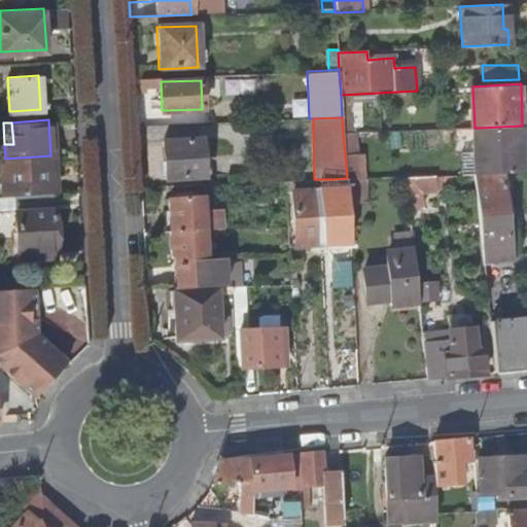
[(481,173),(505,172),(524,171),(522,126),(479,128),(480,149),(481,173)]
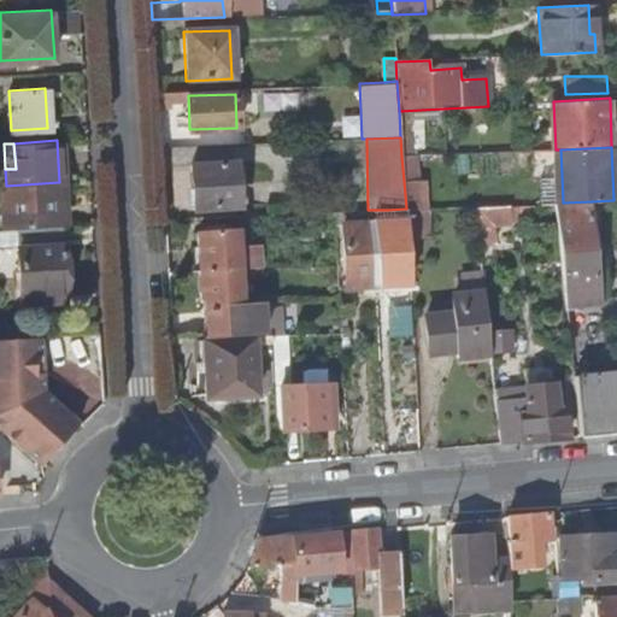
[(404,181),(418,181),(417,156),(401,157),(404,181)]
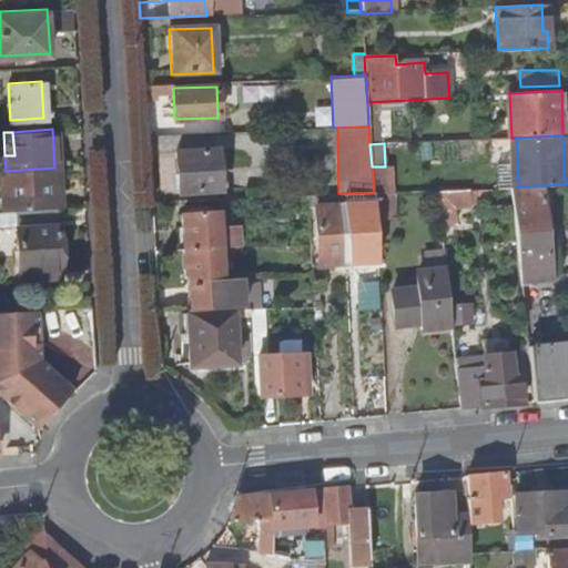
[(216,150),(176,151),(179,191),(219,189),(216,150)]
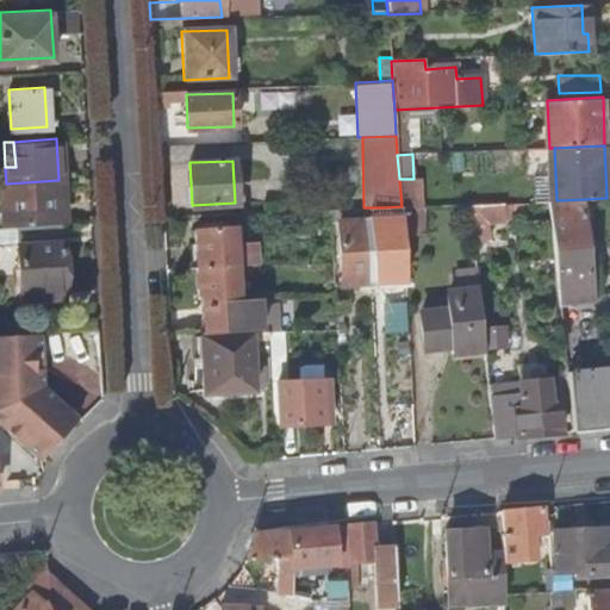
[(556,200),(555,173),(540,175),(541,201),(548,200),(556,200)]
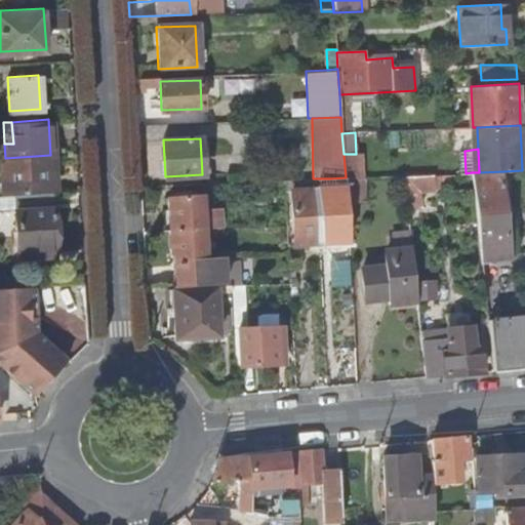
[(344,154),(346,177),(362,177),(361,153),(356,154),(344,154)]
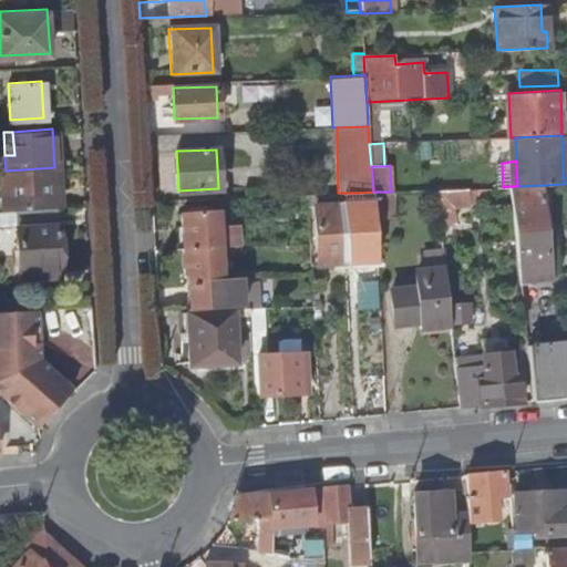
[(9,208),(12,208),(58,205),(54,167),(6,171),(9,208)]
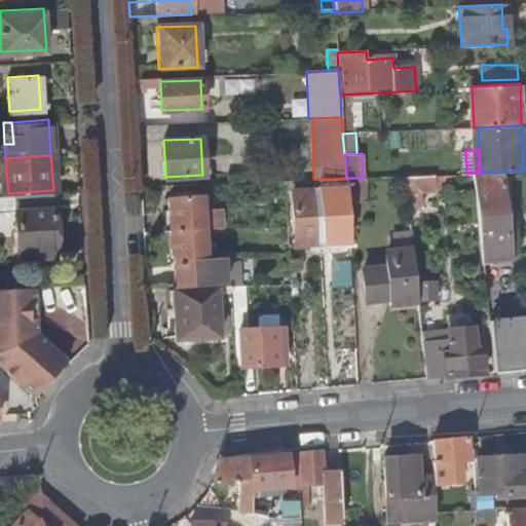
[(504,172),(480,173),(473,173),(483,258),(515,254),(513,234),(515,233),(515,226),(503,228),(500,210),(509,209),(504,172)]
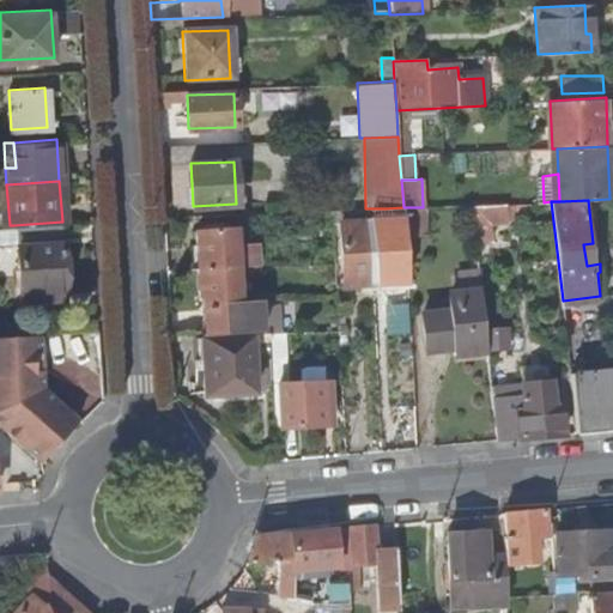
[(471,205),(473,224),(508,222),(507,204),(471,205)]
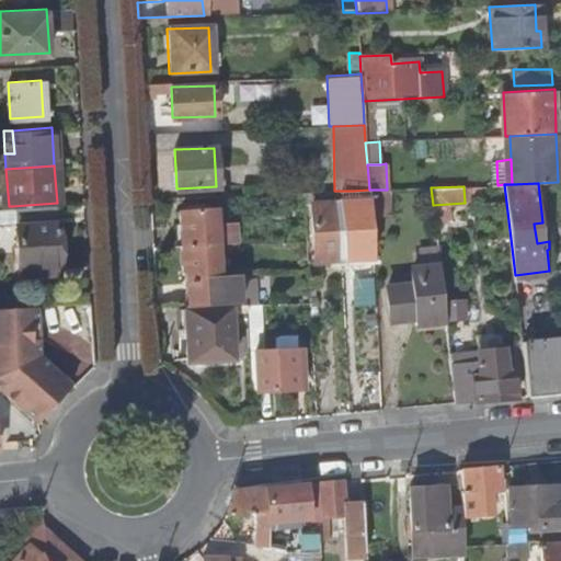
[(369,190),(369,195),(370,216),(389,216),(387,190),(369,190)]
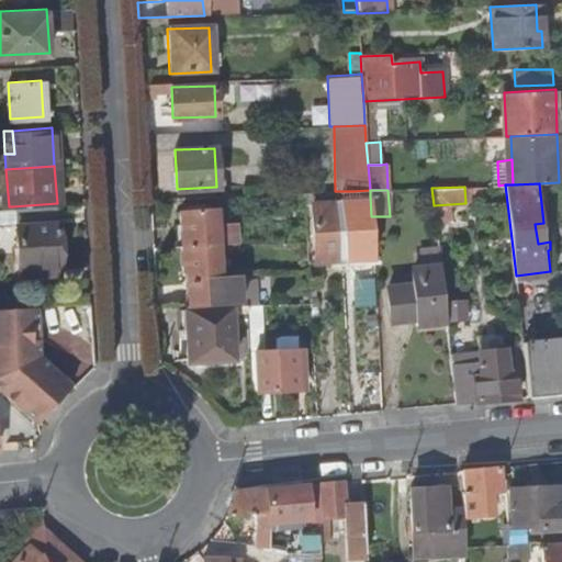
[(374,259),(371,216),(370,195),(355,197),(313,199),(316,261),(374,259)]
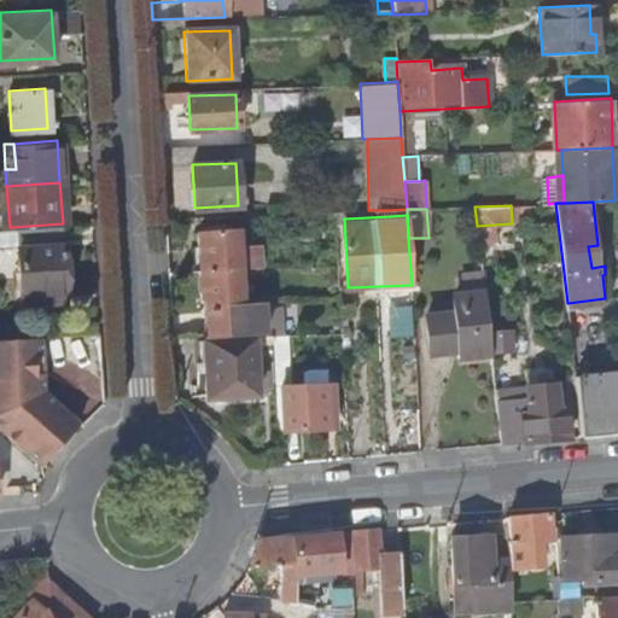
[(63,223),(13,227),(19,301),(35,301),(41,291),(68,289),(63,223)]
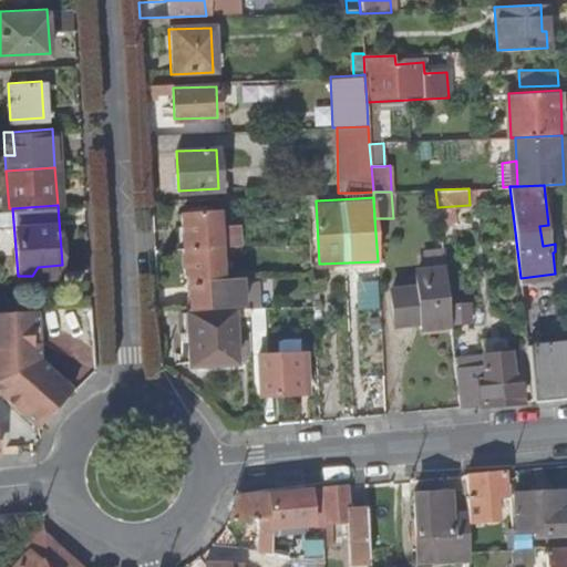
[(178,226),(179,248),(215,247),(213,210),(185,212),(186,226),(178,226)]
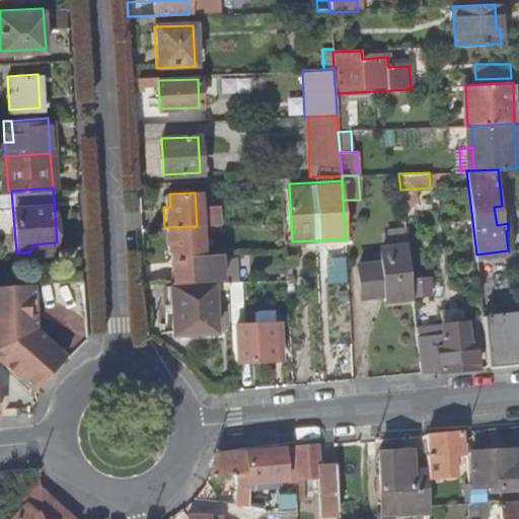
[(497,225),(508,223),(506,206),(502,206),(494,207),(497,225)]
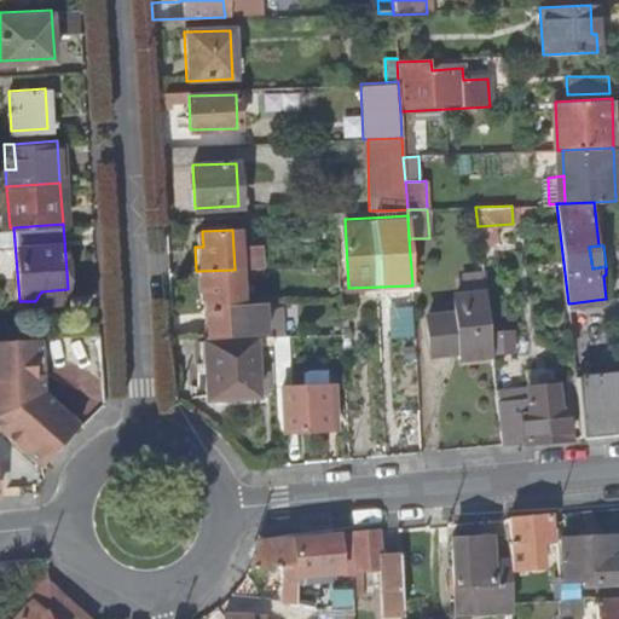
[(259,268),(235,270),(196,271),(198,298),(204,298),(206,336),(272,334),(276,334),(275,312),(260,313),(259,302),(241,304),(238,277),(259,276),(259,268)]
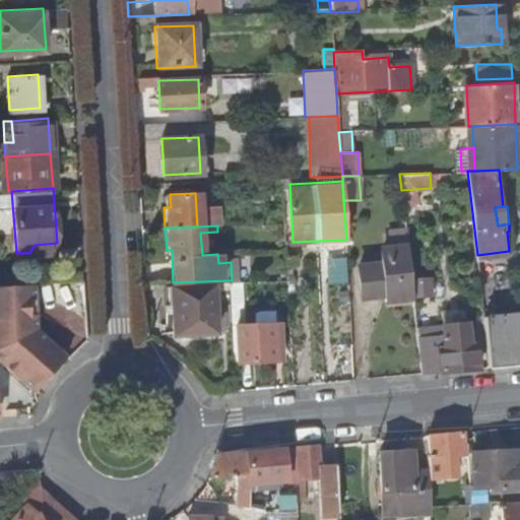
[(387,301),(414,298),(408,246),(390,249),(392,265),(384,265),(361,268),(363,298),(387,295),(387,301)]
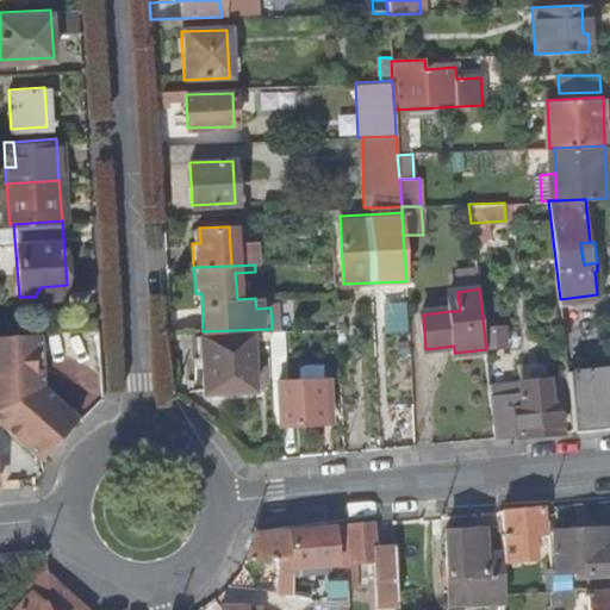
[(460,311),(458,292),(449,292),(450,311),(460,311)]
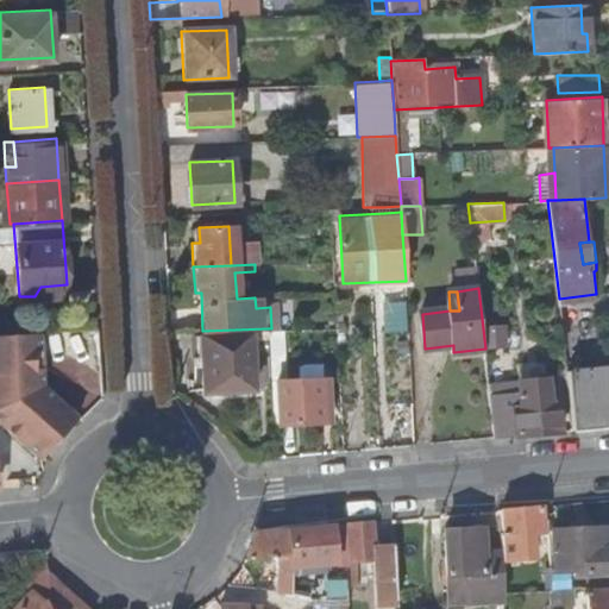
[(489,346),(509,345),(508,325),(489,326),(489,346)]
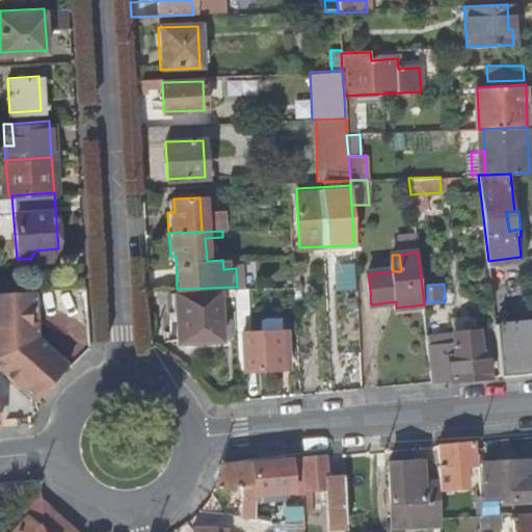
[(236,314),(246,314),(244,286),(237,287),(234,287),(235,294),(236,314)]
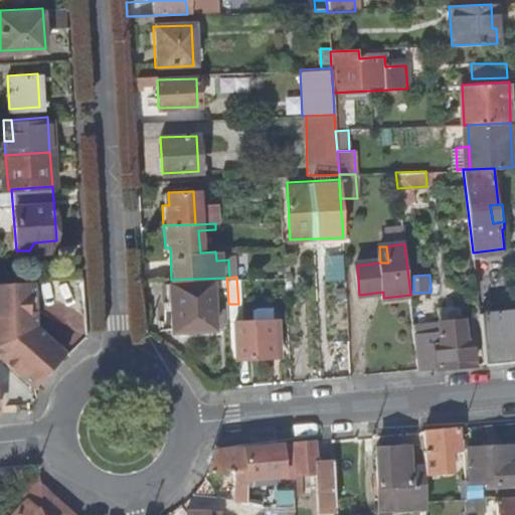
[(33,324),(31,278),(0,280),(0,357),(32,387),(52,365),(65,351),(33,324)]
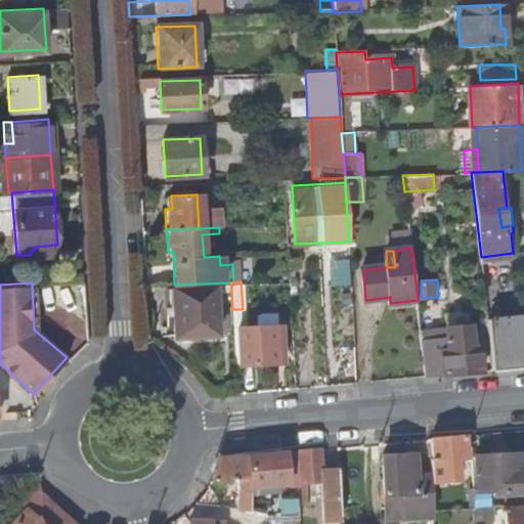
[(230,282),(174,285),(170,286),(173,337),(217,335),(215,291),(231,290),(230,282)]
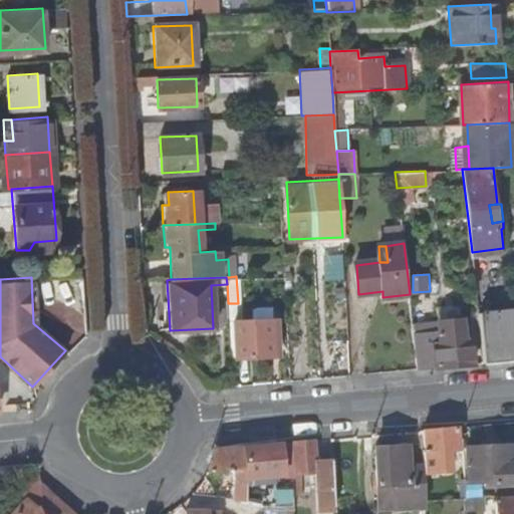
[(476,285),(479,311),(493,310),(492,300),(486,301),(484,284),(476,285)]
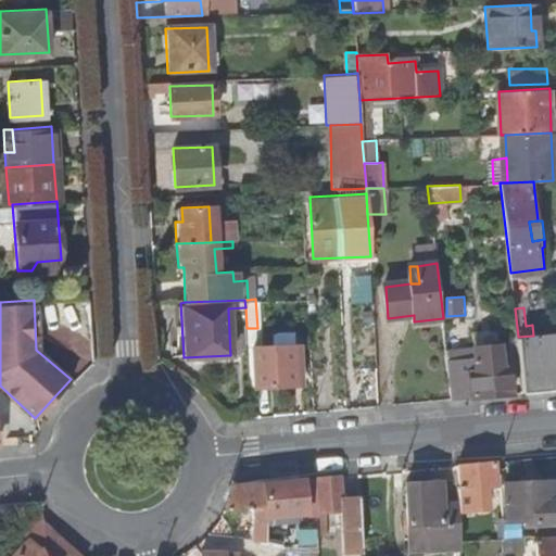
[(247,328),(248,348),(253,348),(254,386),(292,384),(292,366),(298,366),(297,344),(257,345),(257,328),(247,328)]
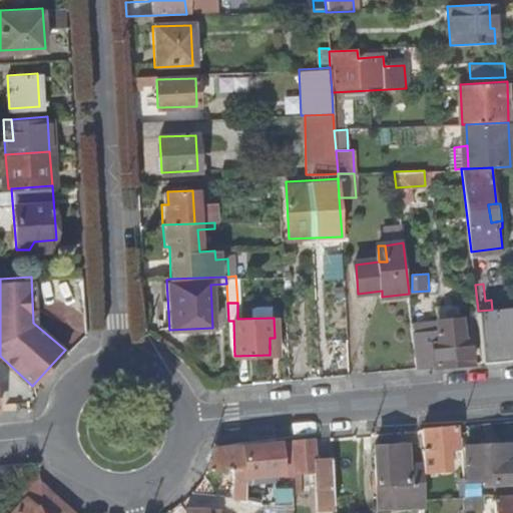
[(512,307),(492,310),(478,311),(484,361),(512,358),(512,307)]
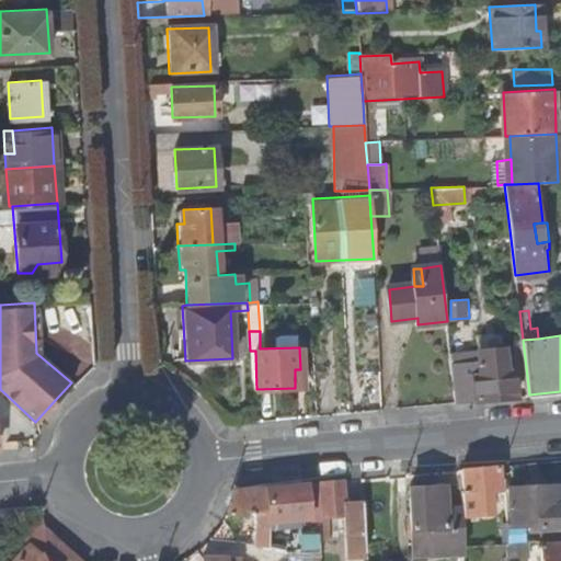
[(474,369),(454,370),(457,401),(519,396),(516,370),(508,370),(505,346),(481,348),(483,374),(476,374),(474,369)]
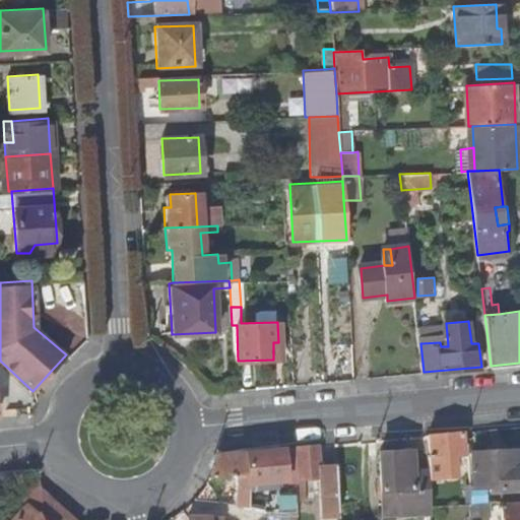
[(433,456),(429,456),(430,466),(430,476),(457,476),(455,455),(465,454),(464,429),(432,432),(433,456)]
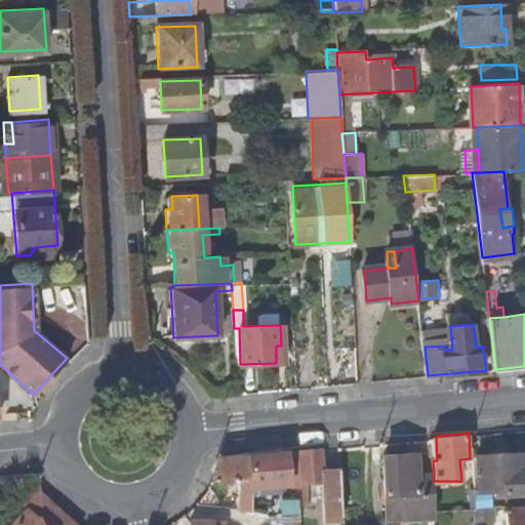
[(324,468),(323,447),(300,449),(303,479),(298,479),(299,498),(310,498),(310,480),(324,479),(324,468)]
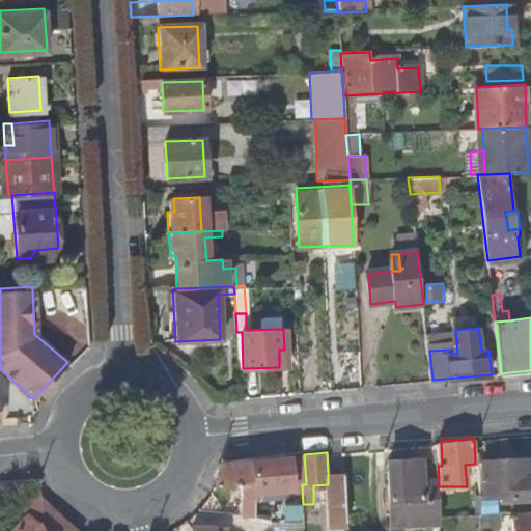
[(289,455),(251,459),(253,491),(291,487),(289,455)]
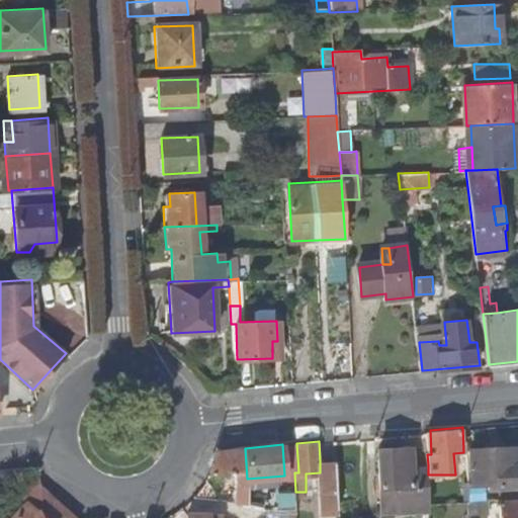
[(399,445),(378,447),(380,485),(398,484),(399,507),(430,506),(430,504),(428,475),(428,464),(423,464),(413,465),(412,446),(399,447),(399,445)]
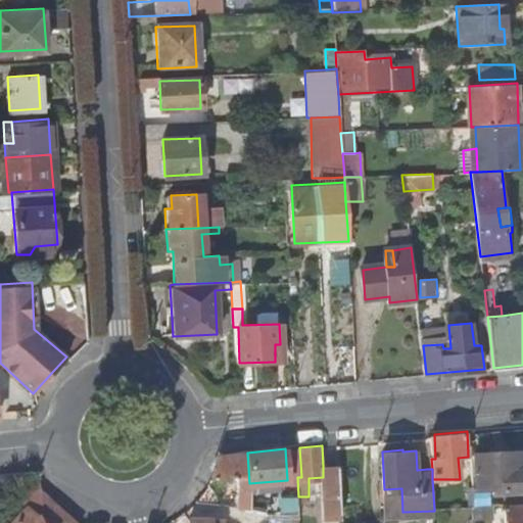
[(478,486),(473,487),(474,493),(504,492),(522,490),(522,471),(519,472),(518,449),(477,454),(478,486)]
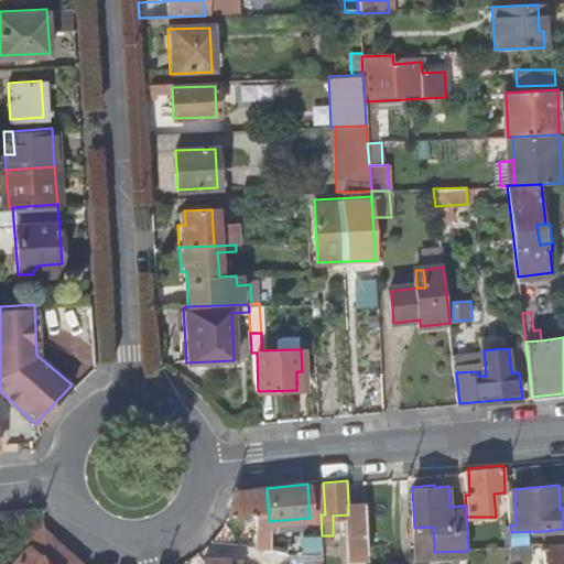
[(269,521),(267,488),(236,490),(230,507),(223,521),(223,522),(248,520),(250,537),(263,535),(269,521)]
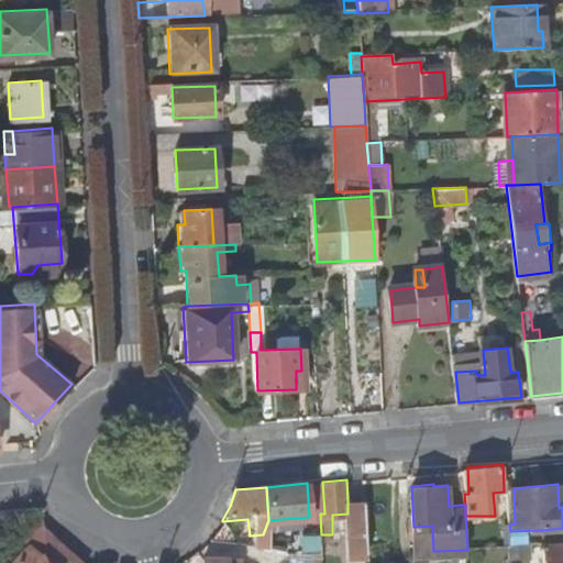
[(348,501),(348,514),(349,554),(366,554),(365,500),(348,501)]
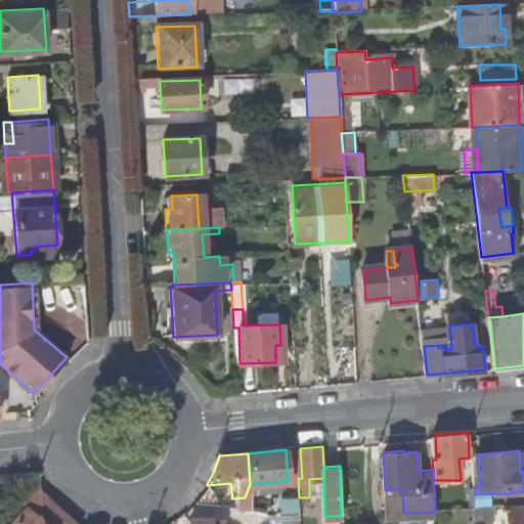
[(73,523),(41,493),(38,479),(18,498),(28,508),(12,523),(73,523)]
